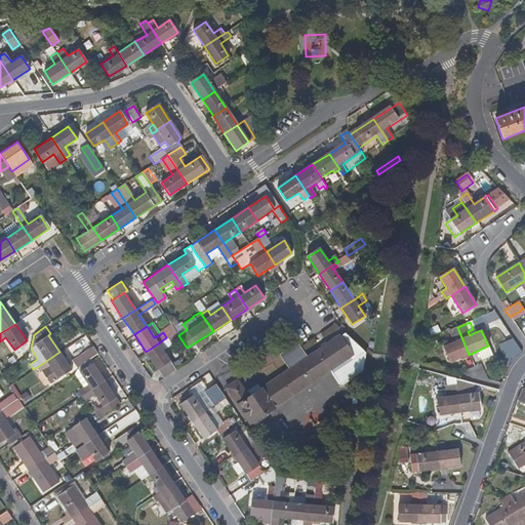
[(166,337),(175,331),(172,326),(163,332),(166,337)]
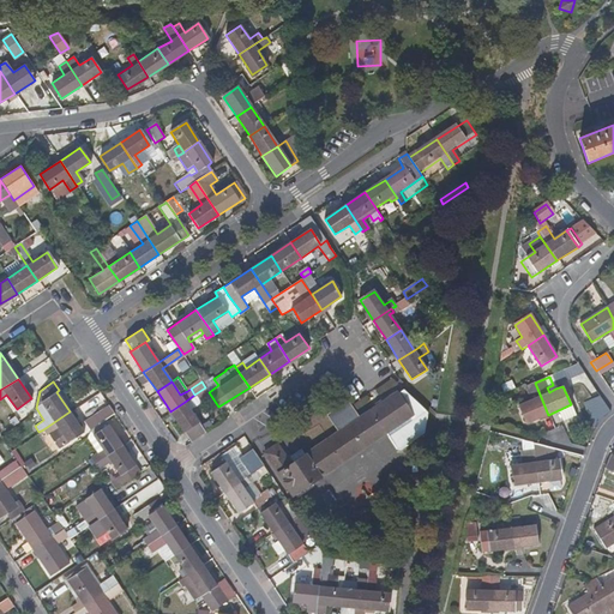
[(527,423),(548,415),(535,383),(527,386),(533,401),(518,405),(527,423)]
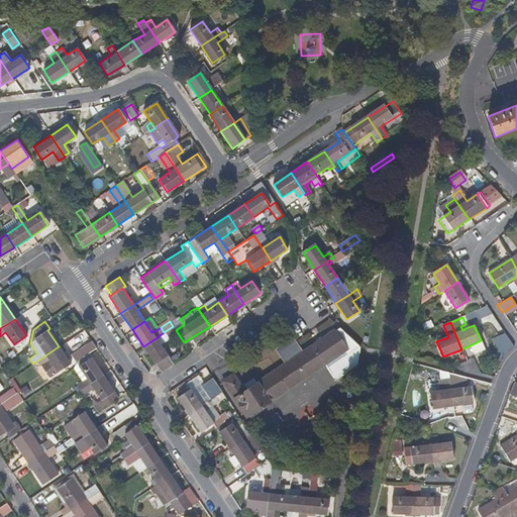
[(247,417),(296,385),(324,365),(335,380),(356,365),(359,348),(339,328),(335,331),(334,331),(303,351),(293,338),(276,349),(285,364),(248,389),(239,376),(236,377),(234,375),(223,382),(247,417)]
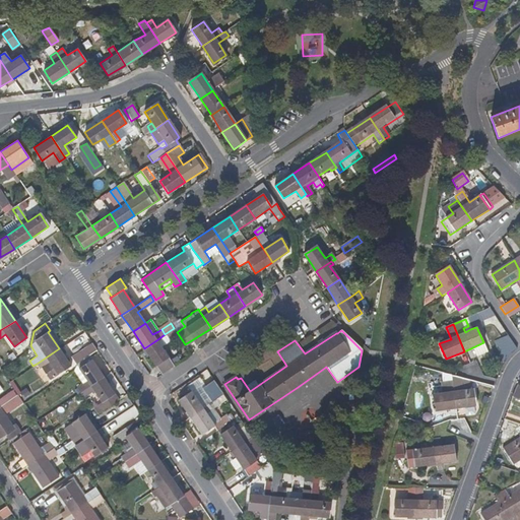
[(502,358),(516,350),(509,335),(495,342),(502,358)]
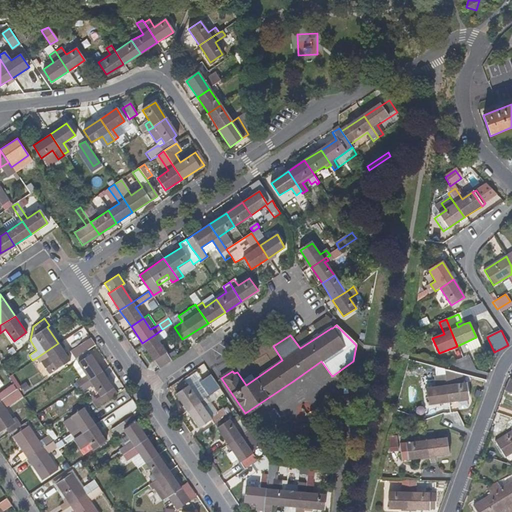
[(169,358),(154,335),(142,343),(156,364),(169,358)]
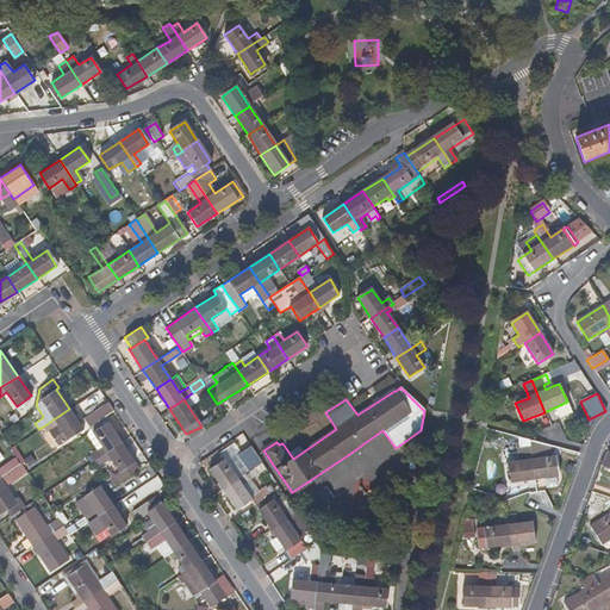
[(83,429),(69,409),(43,427),(48,433),(53,429),(58,425),(68,439),(83,429)]
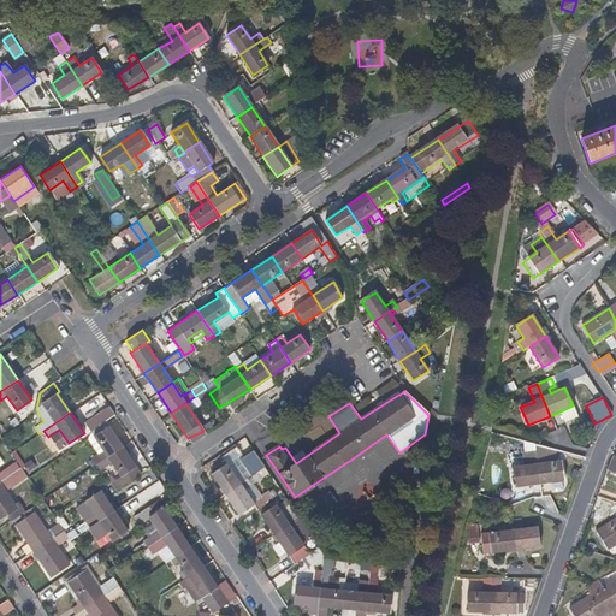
[(92,431),(106,421),(100,413),(90,420),(92,424),(90,425),(88,426),(90,432),(92,431)]
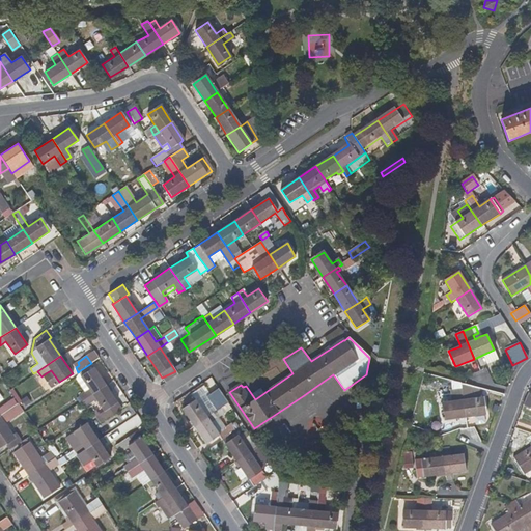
[(106,385),(91,363),(79,371),(78,372),(89,389),(79,395),(82,400),(106,385)]
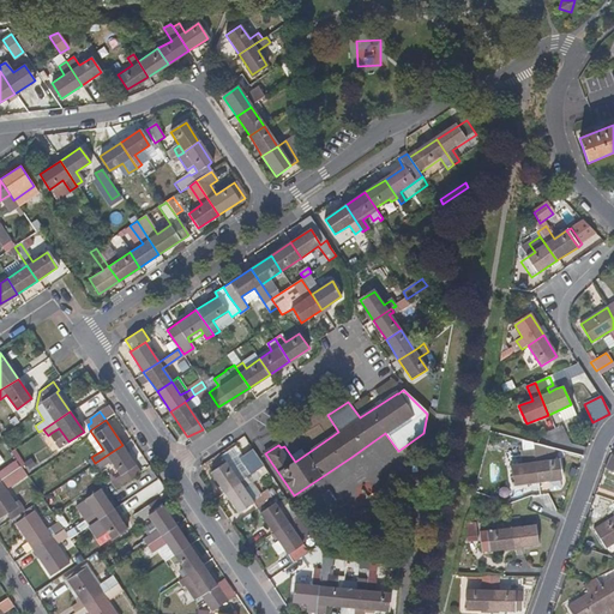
[(68,441),(59,428),(53,432),(61,446),(68,441)]
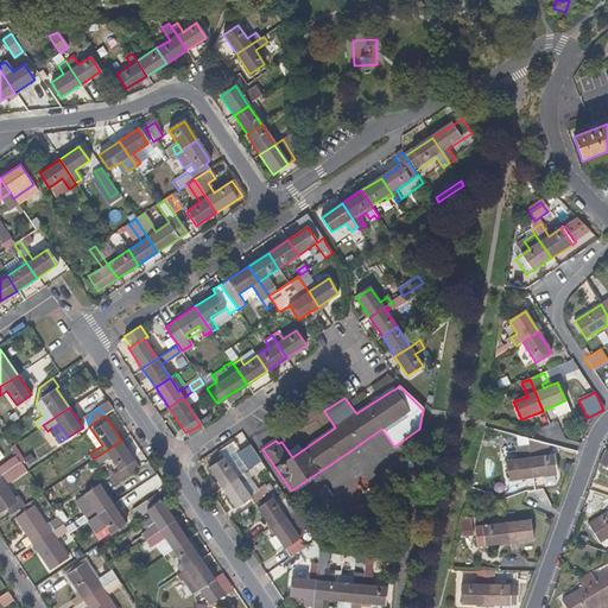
[(189,437),(202,428),(201,425),(185,432),(189,437)]
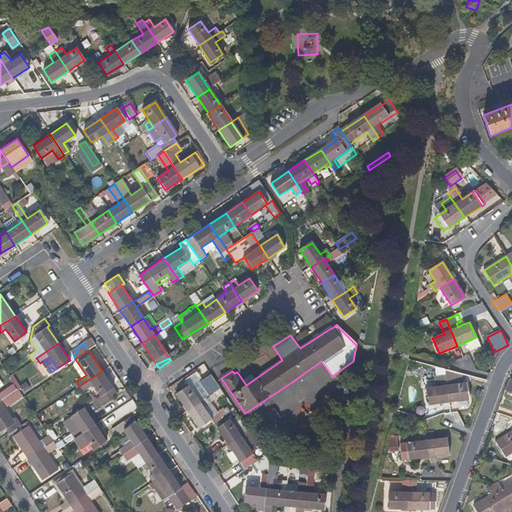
[(113,388),(102,371),(79,386),(82,391),(93,385),(100,396),(113,388)]
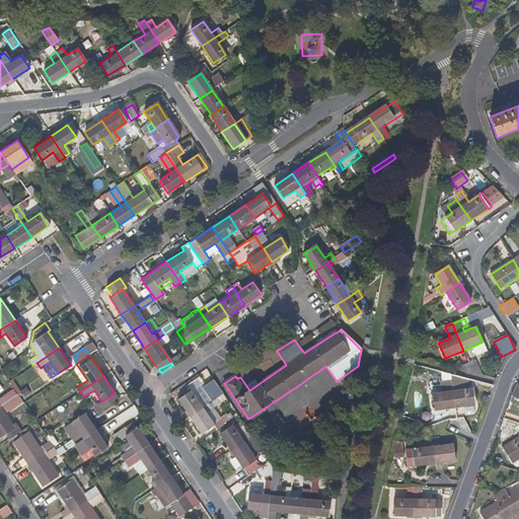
[(224,394),(214,380),(203,388),(209,397),(212,402),(214,400),(224,394)]
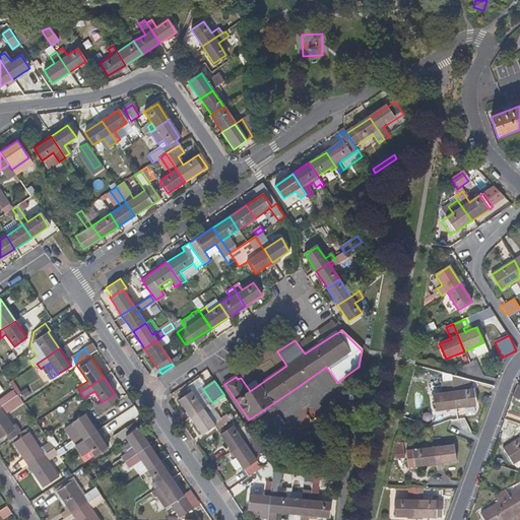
[(453,383),(452,381),(445,381),(444,381),(446,390),(447,390),(447,392),(433,394),(435,410),(456,407),(453,383)]
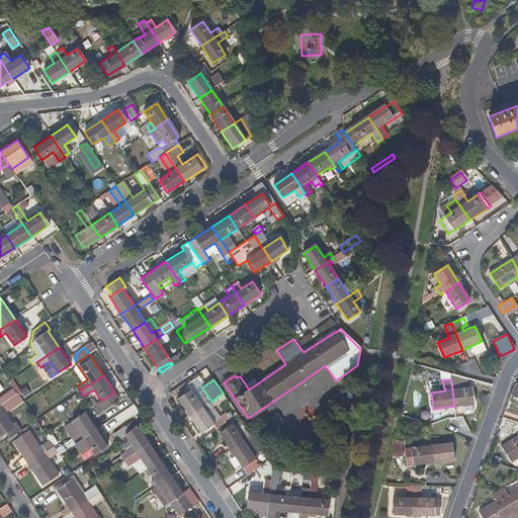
[(475,404),(472,387),(458,389),(457,380),(451,381),(454,406),(475,404)]
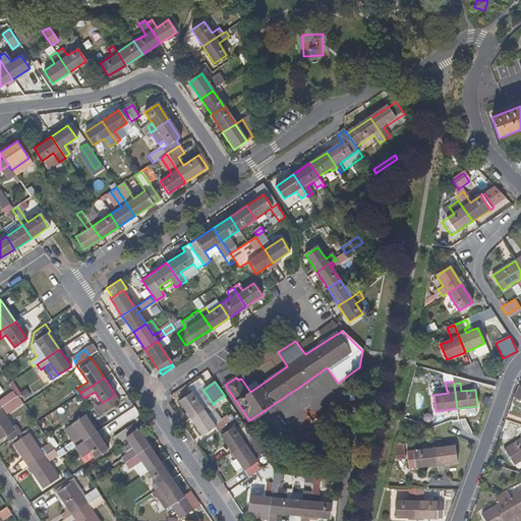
[(210,399),(204,390),(194,396),(200,405),(210,399)]
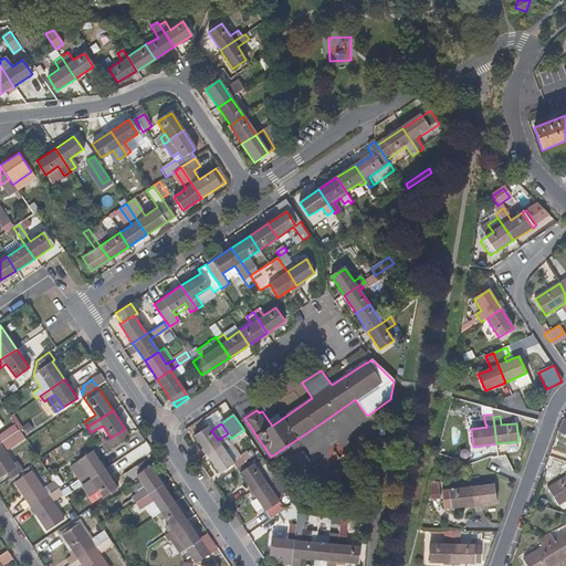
[(218,440),(211,430),(209,427),(196,436),(208,454),(228,441),(231,439),(228,433),(218,440)]
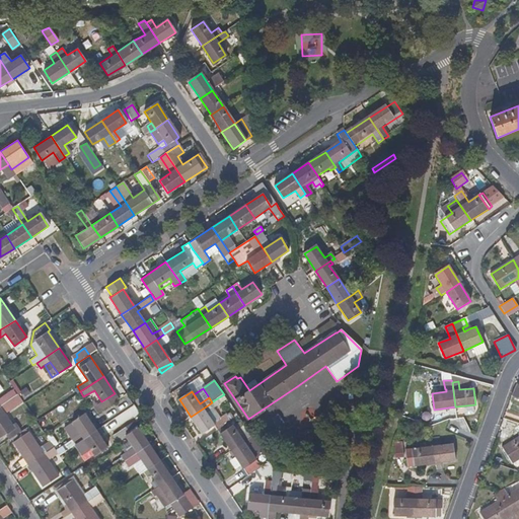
[(105,409),(119,399),(115,393),(101,401),(105,409)]
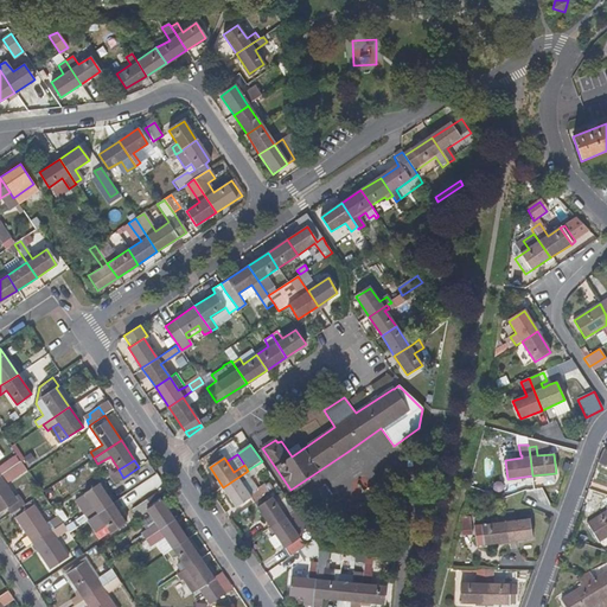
[(6,483),(23,472),(18,464),(1,475),(6,483)]
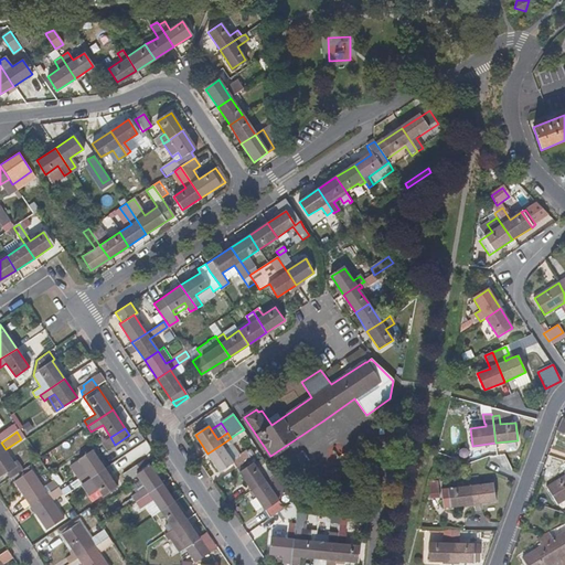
[(237,441),(233,436),(231,438),(227,440),(231,446),(237,441)]
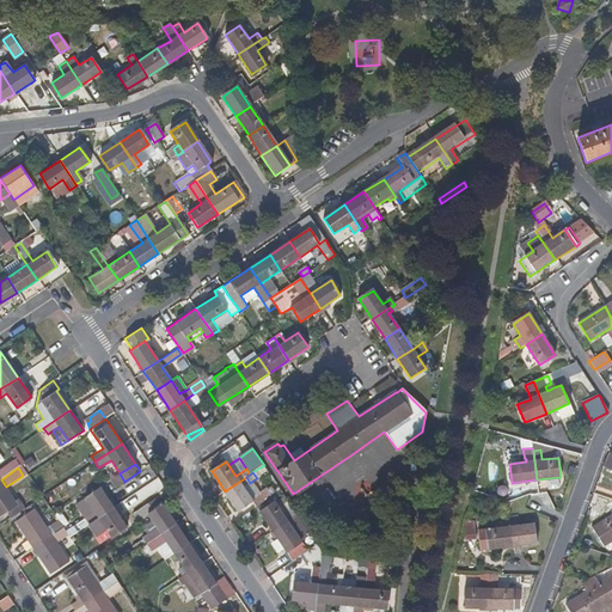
[(251,499),(244,488),(250,483),(246,477),(225,491),(238,512),(252,501),(256,507),(271,497),(267,489),(251,499)]
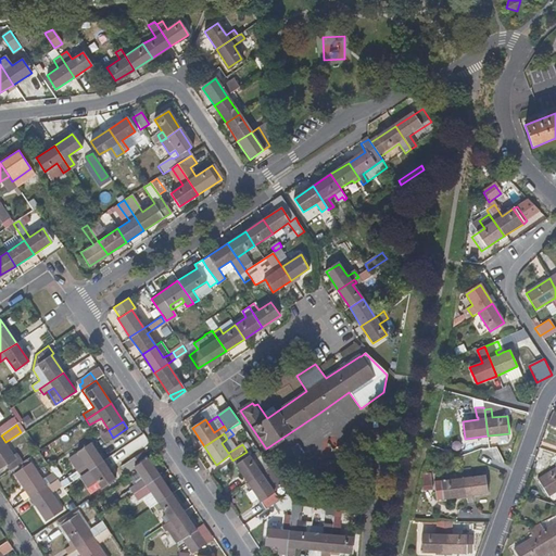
[(5,442),(1,436),(0,436),(0,469),(11,464),(14,468),(22,463),(19,458),(17,458),(5,442)]
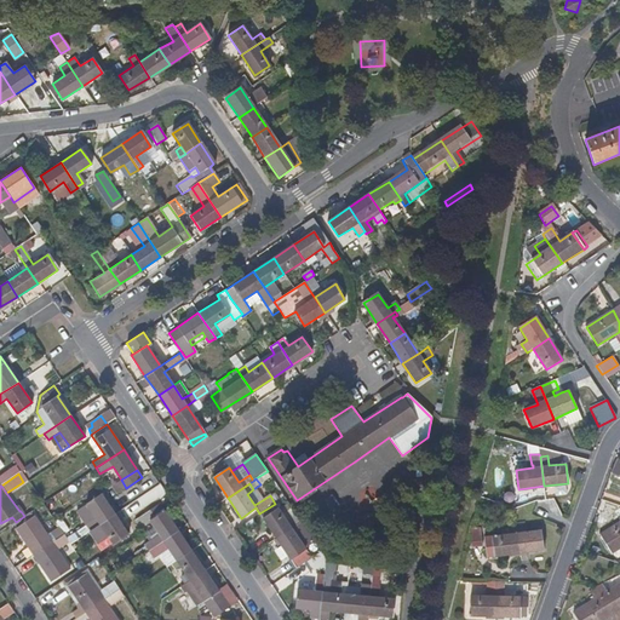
[(115,514),(101,494),(87,504),(96,517),(86,524),(90,530),(115,514)]
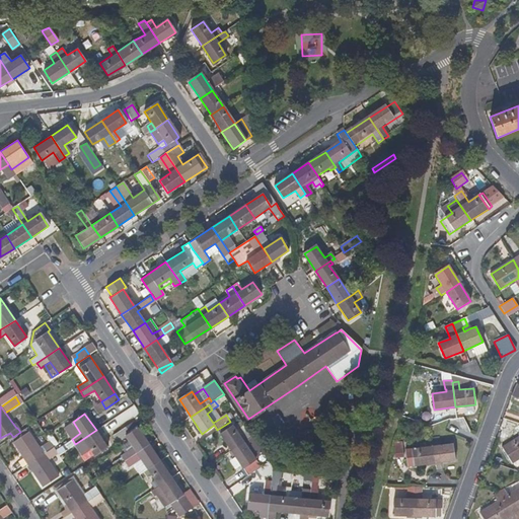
[(149,444),(134,421),(118,432),(122,438),(126,436),(133,447),(121,455),(124,460),(149,444)]
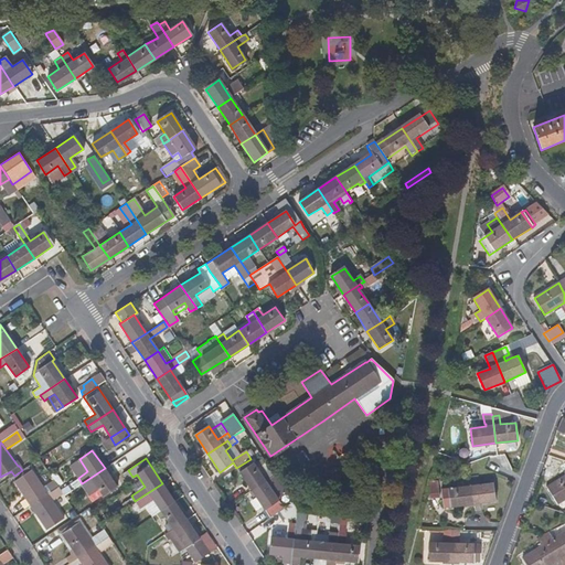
[(253,491),(275,476),(270,469),(262,476),(251,459),(236,468),(253,491)]
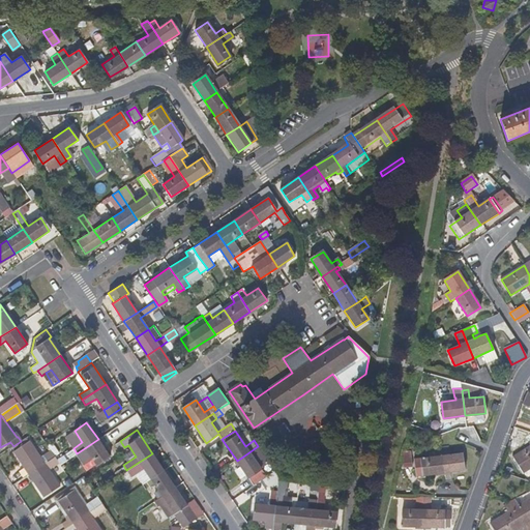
[(110,457),(98,439),(77,453),(81,459),(89,453),(97,465),(110,457)]
